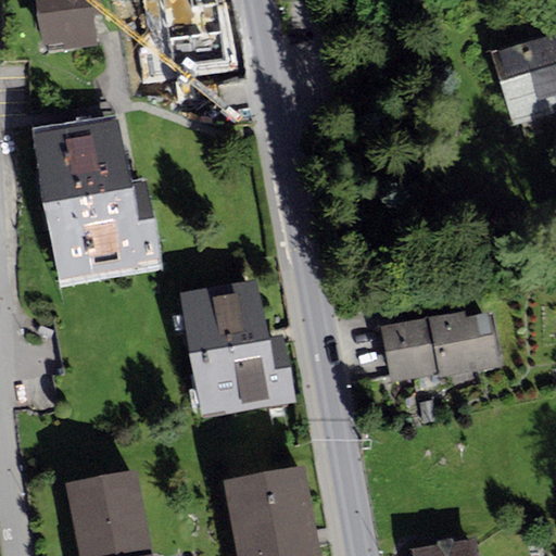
[(100,0),(36,0),(42,45),(63,41),(64,48),(98,43),(93,15),(103,14),(100,0)]
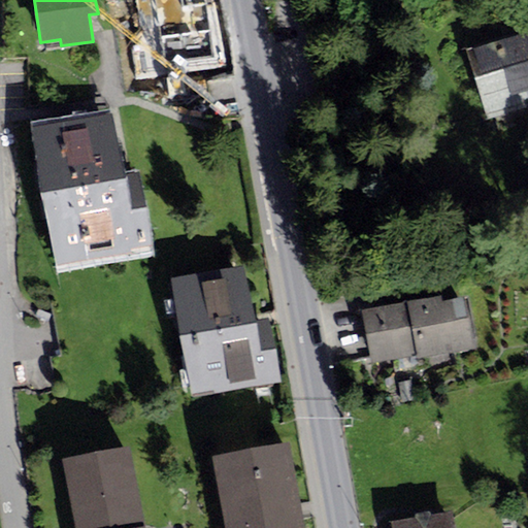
[(527,38),(526,33),(466,51),(488,120),(527,107),(527,38)]
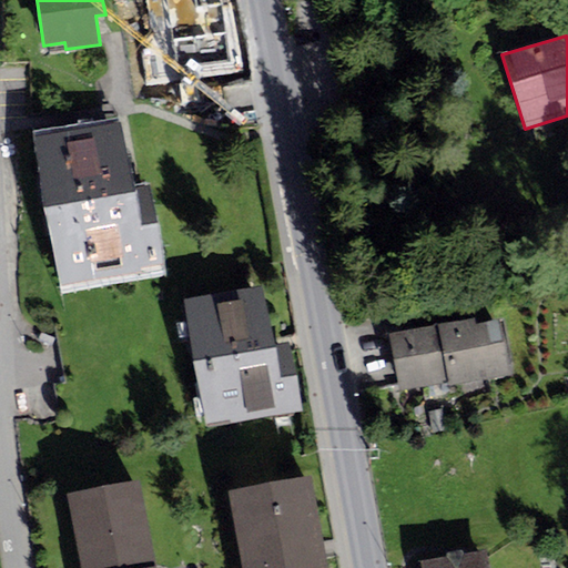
[(121,120),(34,135),(62,283),(164,263),(150,184),(133,186),(121,120)]
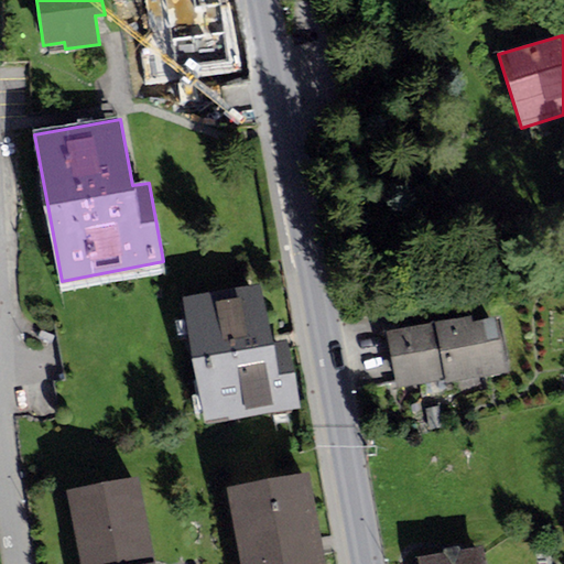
[(261,282),(182,296),(204,424),(299,407),(288,344),(273,347),(272,340),(261,282)]
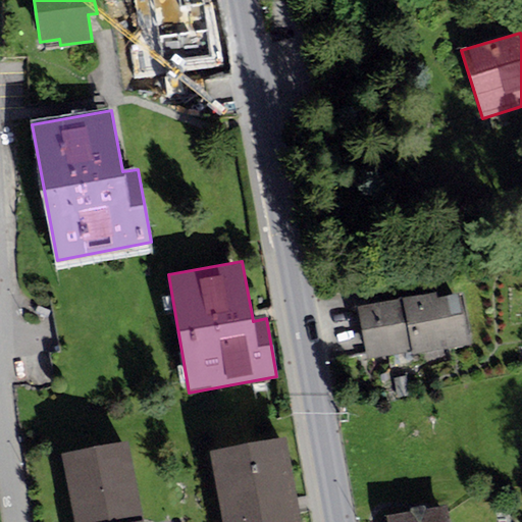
[(413,354),(470,343),(460,292),(438,296),(436,291),(356,306),(366,359),(413,350),(413,354)]
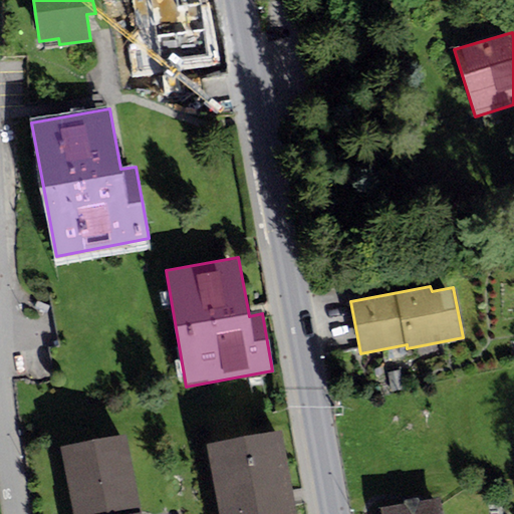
[(282,431),(206,444),(218,513),(296,513),(294,499),(282,431)]
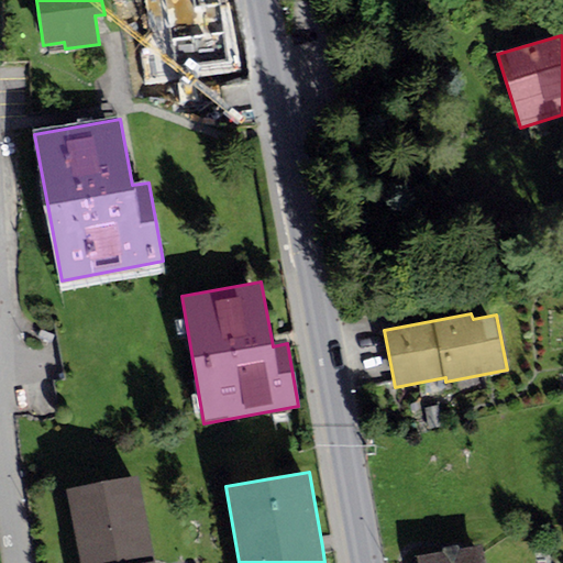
[(155,562),(139,475),(67,488),(80,562),(155,562)]
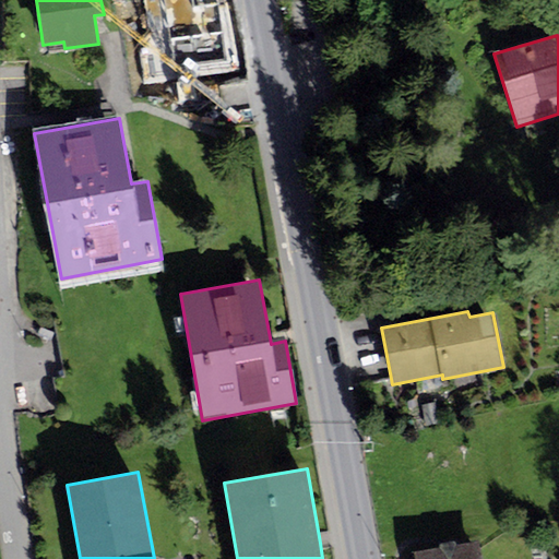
[(480,558),(478,540),(456,545),(453,542),(439,544),(439,547),(414,552),(414,558),(480,558)]
